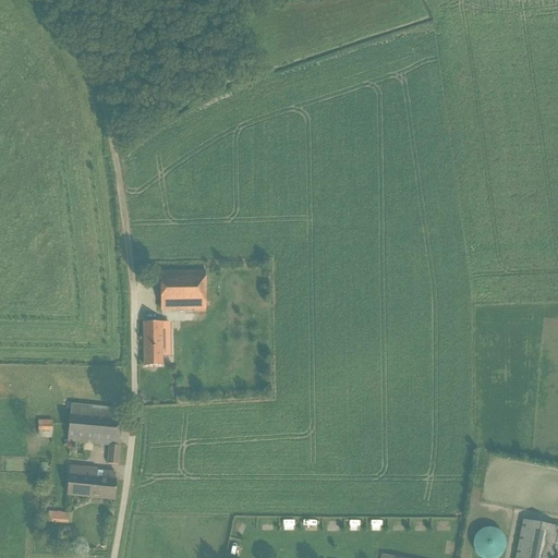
[(223,74),(238,70),(235,63),(232,64),(231,60),(227,61),(228,67),(221,69),(223,74)]
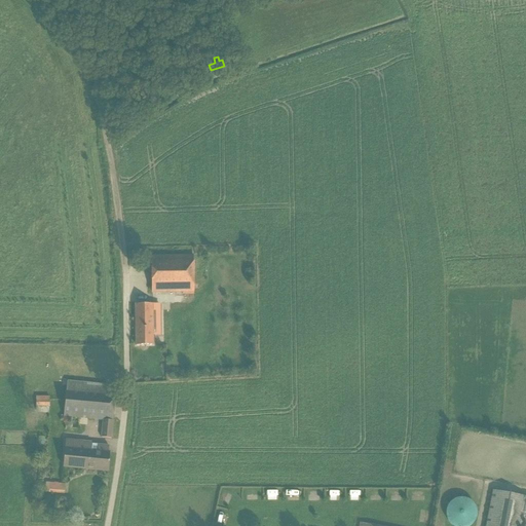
[(151,293),(161,293),(194,292),(193,256),(161,257),(151,257),(151,293)]
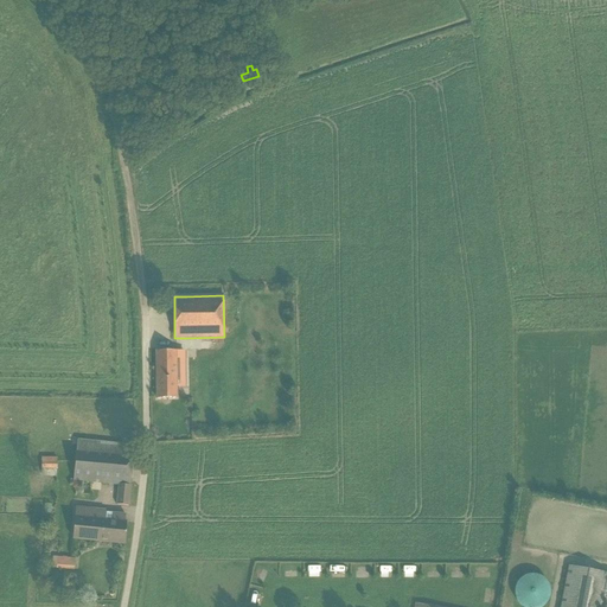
[(177,398),(176,351),(155,352),(157,400),(177,398)]
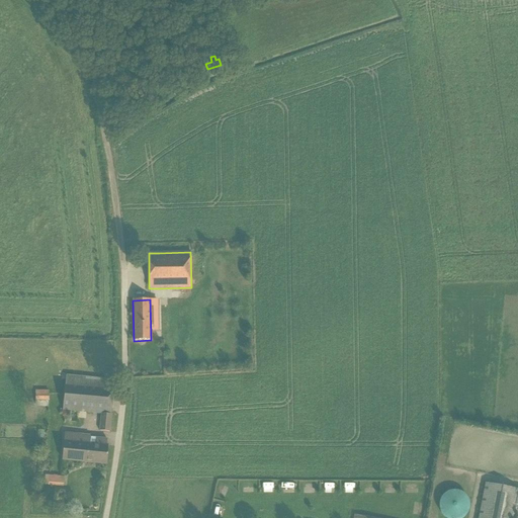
[(99,431),(109,432),(114,380),(66,375),(66,381),(65,381),(62,411),(101,414),(99,431)]
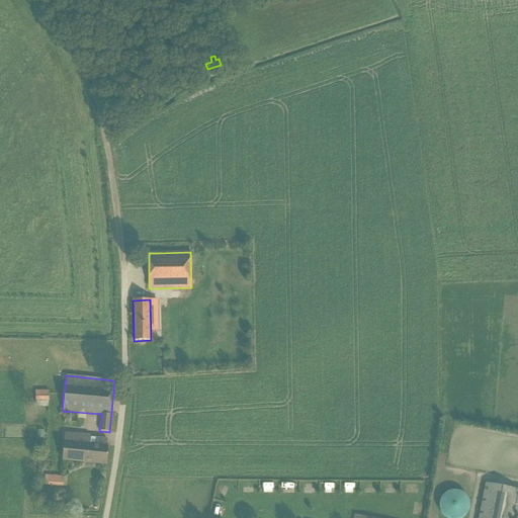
[(48,406),(49,401),(49,395),(34,394),(34,401),(36,401),(36,406),(48,406)]
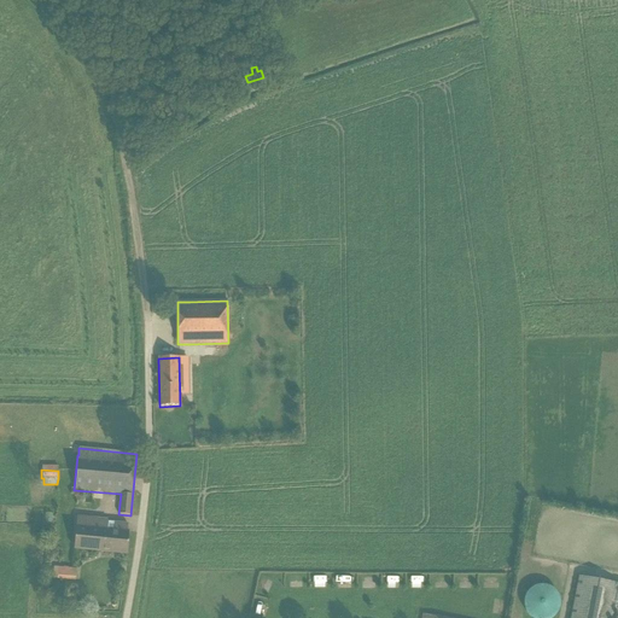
[(74,548),(127,554),(129,532),(127,532),(127,524),(108,523),(108,519),(77,517),(74,548)]
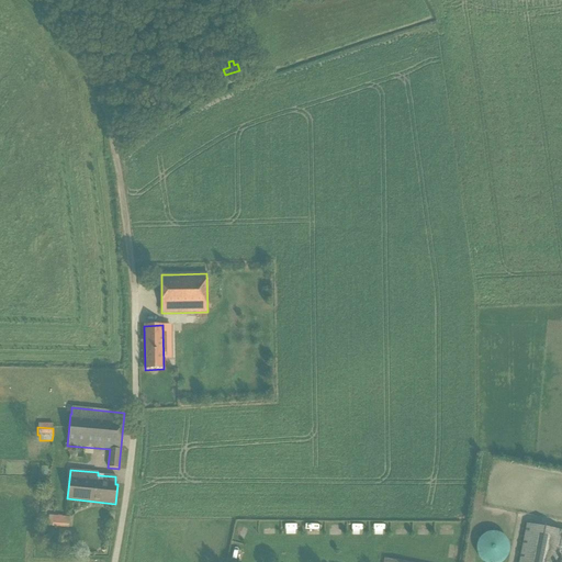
[(68,518),(48,516),(47,526),(68,528),(68,518)]
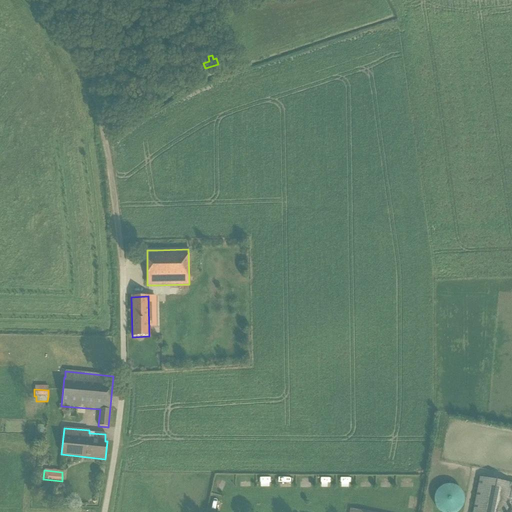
[(239,478),(241,488),(251,487),(250,477),(239,478)]
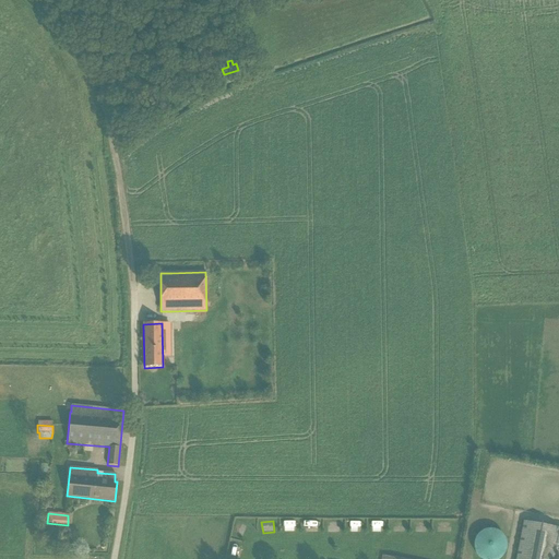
[(283,522),(283,532),(297,532),(296,521),(283,522)]
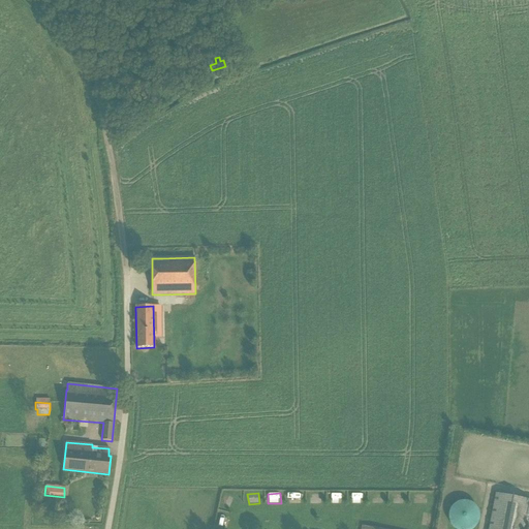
[(523,528),(528,501),(528,499),(495,493),(488,528),(523,528)]
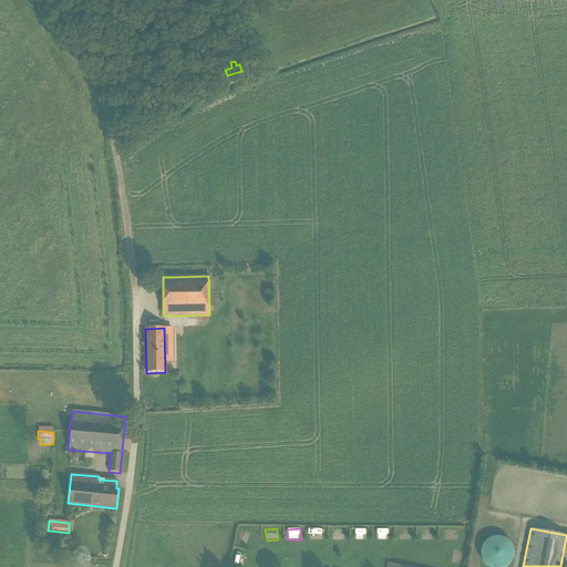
[(342,539),(341,529),(332,529),(332,539),(342,539)]
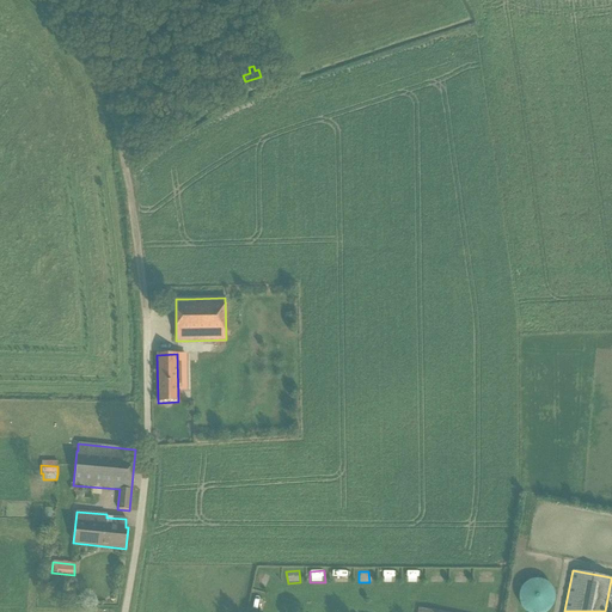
[(383,571),(383,582),(393,582),(393,571),(383,571)]
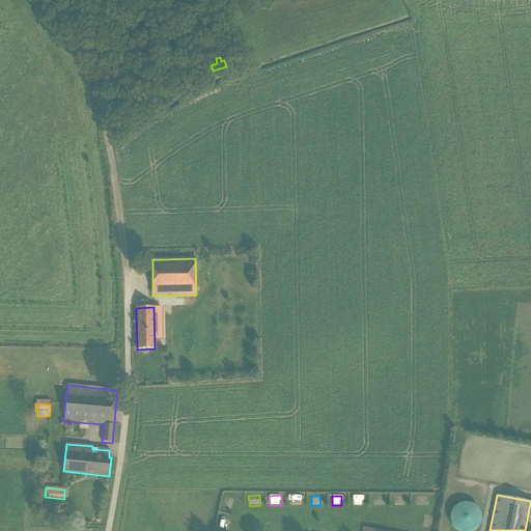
[(471,503),(468,503),(464,503),(462,503),(458,504),(456,505),(454,507),(452,509),(451,511),(450,514),(449,516),(449,520),(450,523),(451,526),(452,528),(454,530),(455,530),(474,530),(477,529),(479,527),(480,524),(481,521),(481,518),(481,515),(480,513),(479,510),(478,508),(476,506),(473,505),(471,503)]
